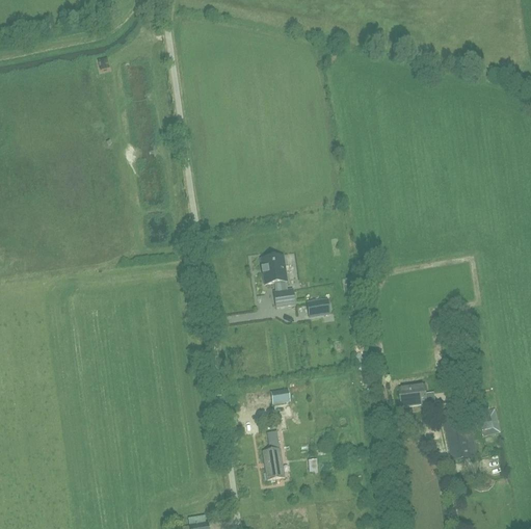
[(99,57),(101,67),(104,67),(107,65),(106,56),(99,57)]
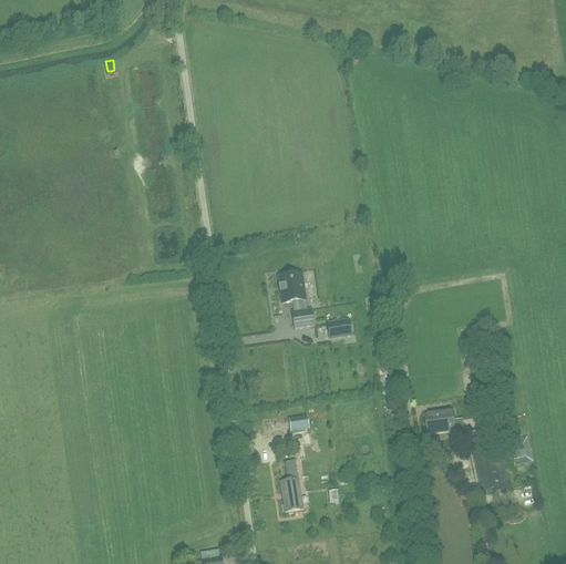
[(339,232),(346,239),(356,232),(349,224),(339,232)]
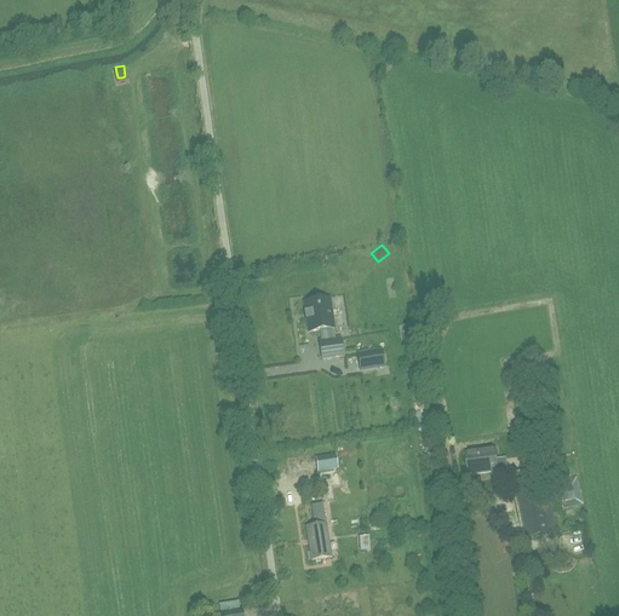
[(353,258),(340,263),(343,269),(355,264),(353,258)]
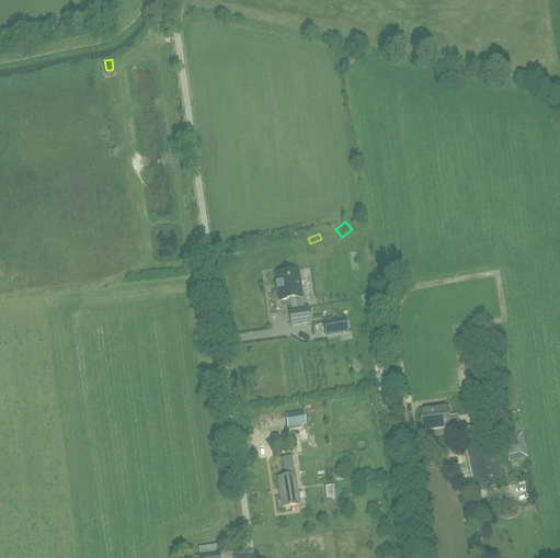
[(299,269),(276,272),(277,280),(276,281),(277,287),(278,287),(281,298),(292,296),(294,307),(289,307),(292,322),(311,319),(309,304),(301,305),(300,295),(303,295),(299,269)]
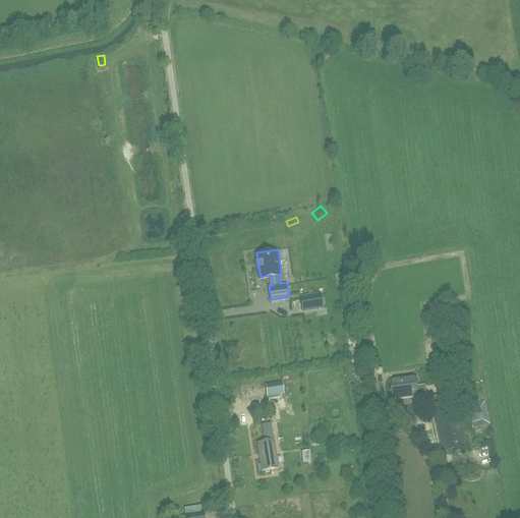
[(320,271),(325,282),(337,277),(331,265),(320,271)]
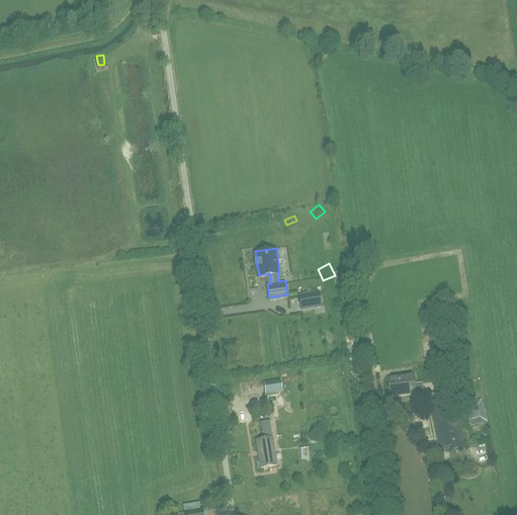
[(287,275),(294,287),(306,281),(299,269),(287,275)]
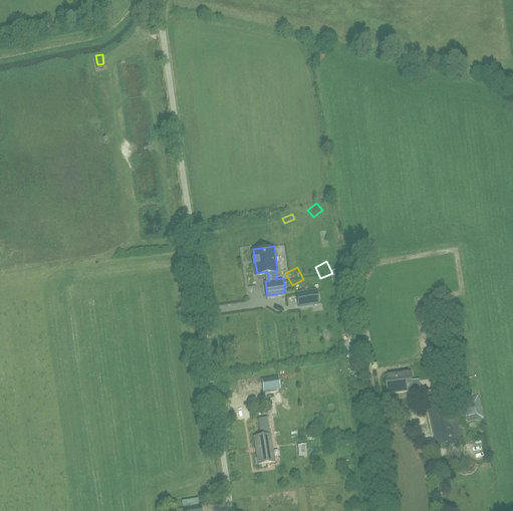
[(319,302),(317,288),(297,291),(299,305),(319,302)]
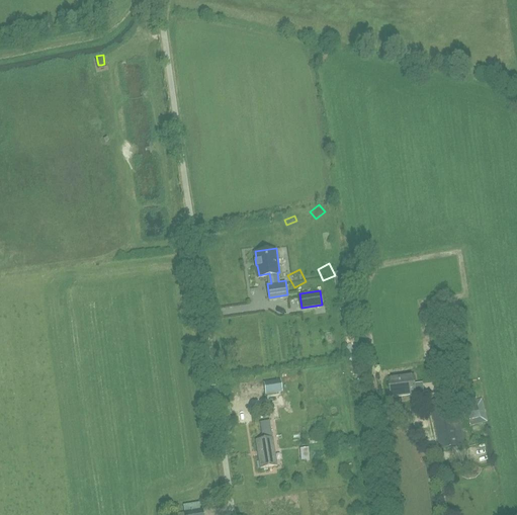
[(242,299),(245,308),(251,306),(248,296),(242,299)]
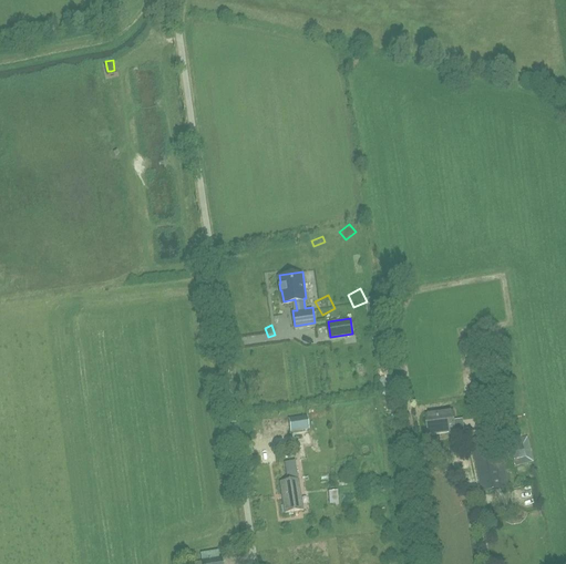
[(318,397),(291,393),(290,399),(317,402),(318,397)]
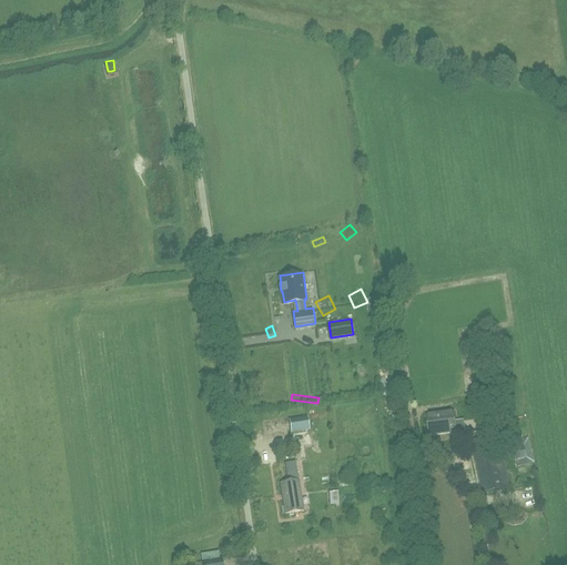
[(429,433),(457,430),(454,409),(429,412),(431,422),(428,422),(429,433)]
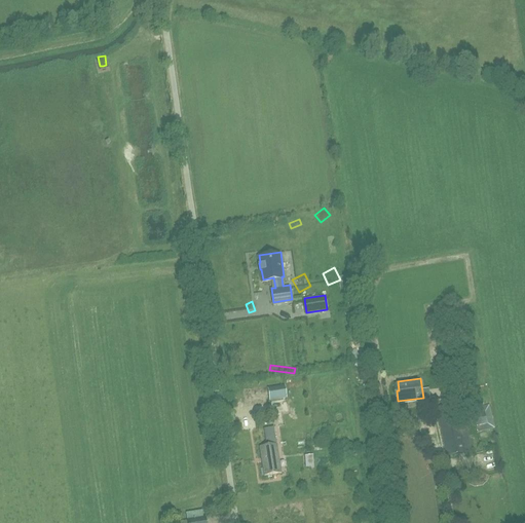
[(286,383),(268,385),(269,397),(287,395),(286,383)]
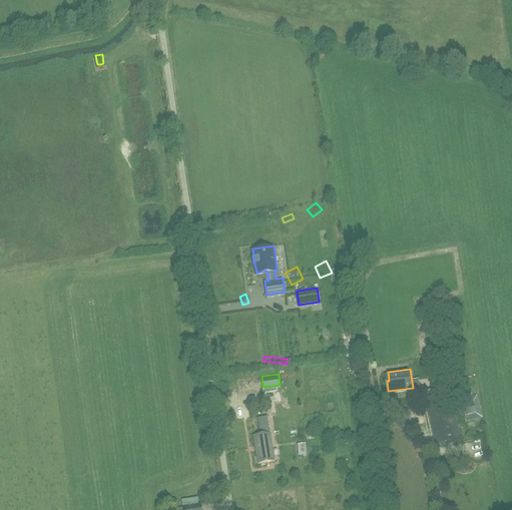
[(476,390),(463,392),(465,413),(479,411),(476,390)]
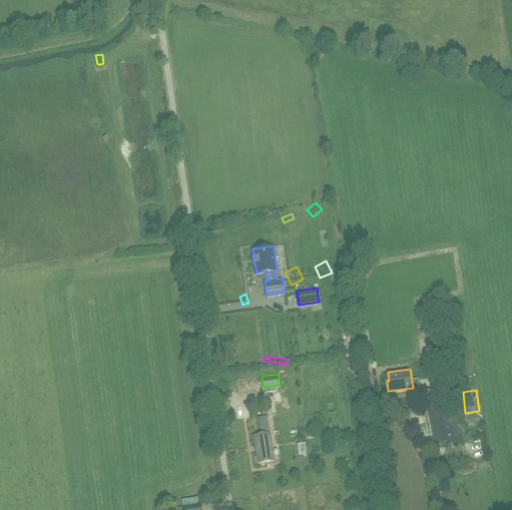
[(439,442),(454,438),(461,437),(454,407),(448,409),(444,391),(428,395),(439,442)]
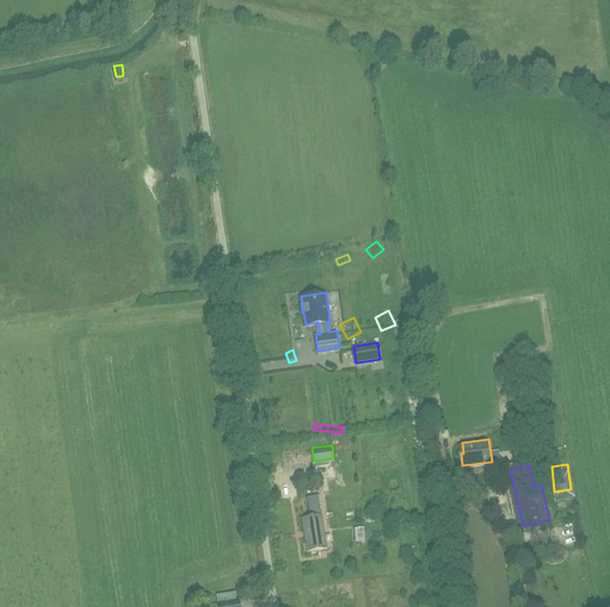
[(302,516),(308,549),(327,545),(321,513),(302,516)]
